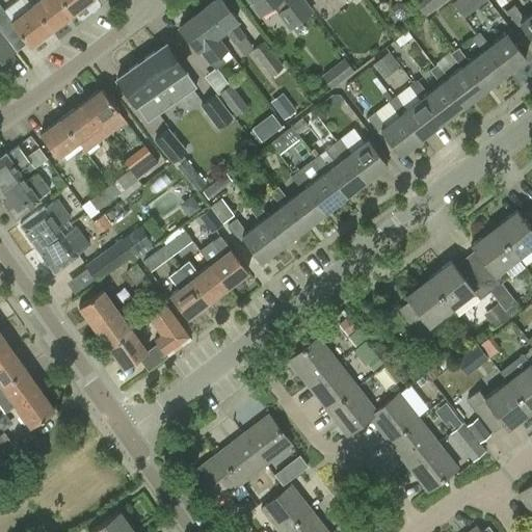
[(73,14),(61,0),(38,0),(32,5),(51,30),(73,14)]
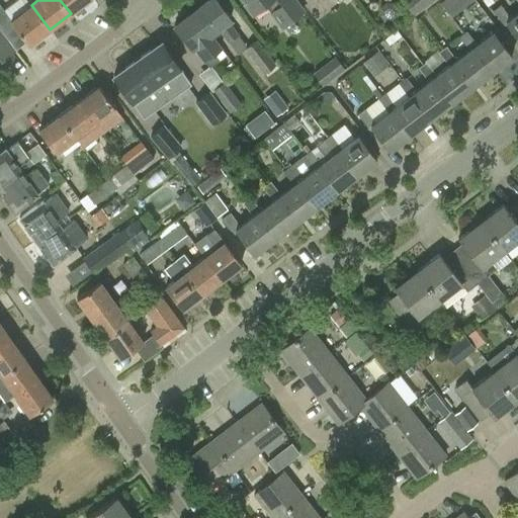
[(87,0),(60,0),(71,13),(87,0)]
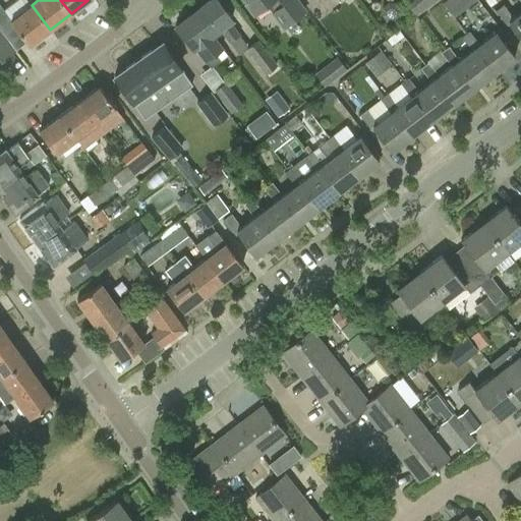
[(229,21),(232,19),(217,0),(210,0),(194,12),(212,35),(219,30),(229,43),(240,35),(229,21)]
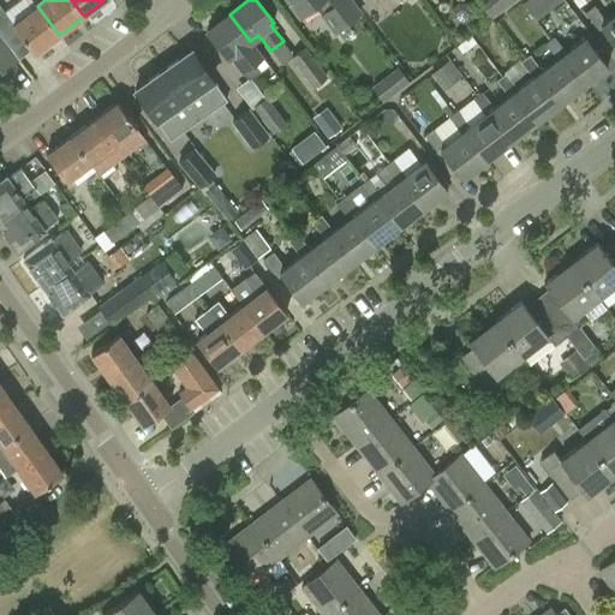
[(287,0),(299,16),(315,4),(335,31),(359,13),(348,0),(287,0)]
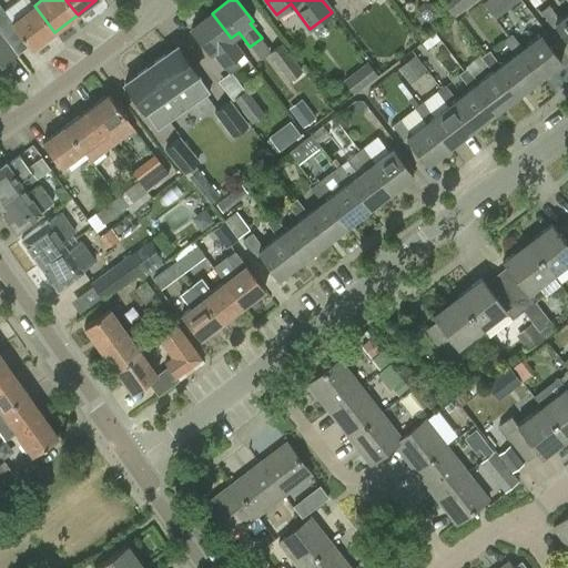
[(445,0),(442,2),(453,17),(474,0),(445,0)]
